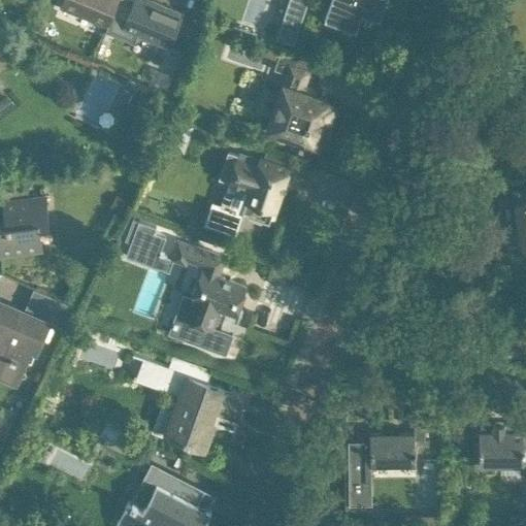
[(106,28),(117,0),(61,0),(58,8),(106,28)]
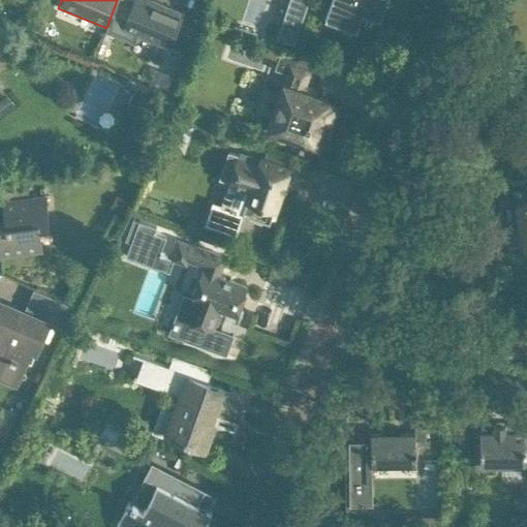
[(131,0),(117,0),(106,28),(104,33),(133,45),(136,36),(167,49),(181,17),(142,0),(133,0),(133,1),(131,0)]
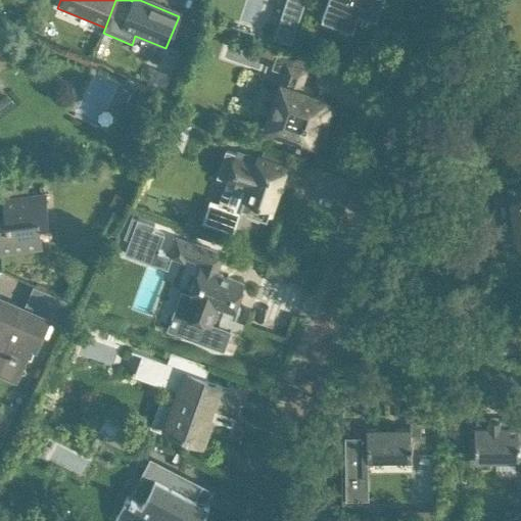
[(303,0),(284,0),(280,14),(297,20),(303,0)]
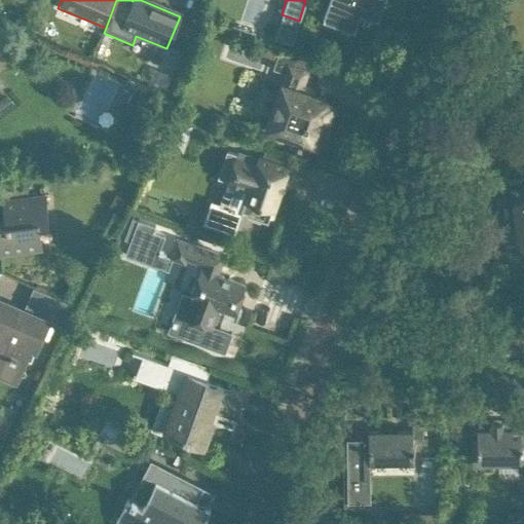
[(328,0),(322,20),(352,31),(359,13),(376,20),(382,1),(384,1),(384,0),(328,0)]
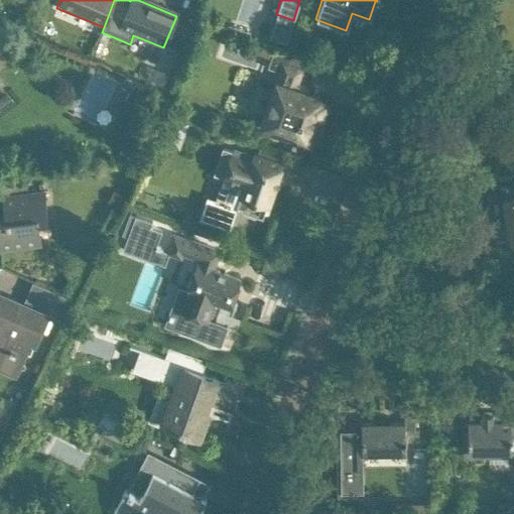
[(289,34),(272,29),(268,38),(268,39),(285,44),(289,34)]
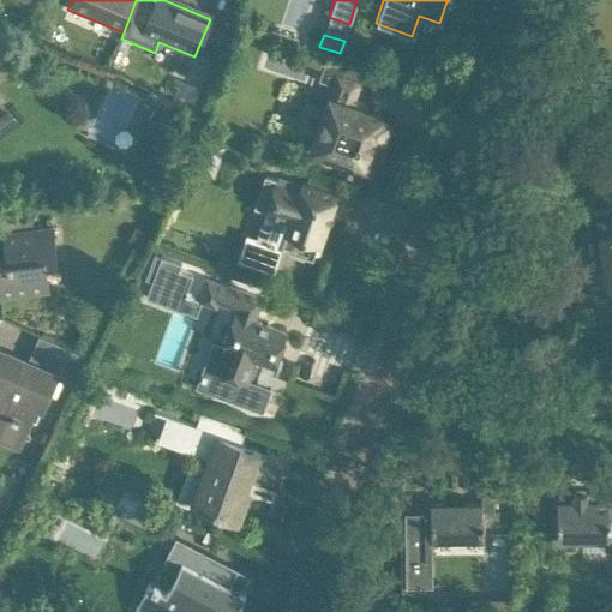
[(381,141),(385,124),(381,121),(382,119),(348,108),(355,87),(363,90),(369,73),(341,64),(339,69),(325,63),(318,82),(333,88),(324,113),(306,107),(298,129),(316,136),(311,150),(333,157),(330,162),(367,175),(377,148),(372,147),(375,138),(381,141)]
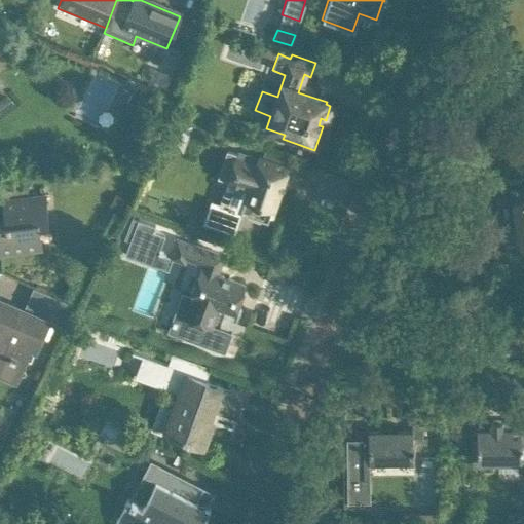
[(127,78),(122,88),(132,92),(126,102),(136,107),(145,87),(127,78)]
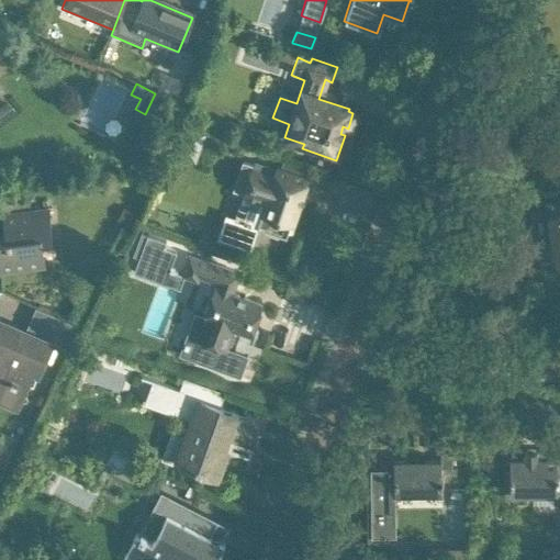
[(276,172),(254,165),(242,160),(233,190),(243,194),(243,196),(265,203),(261,211),(261,212),(257,228),(286,238),(290,222),(300,194),(304,196),(309,180),(276,169),(276,172)]
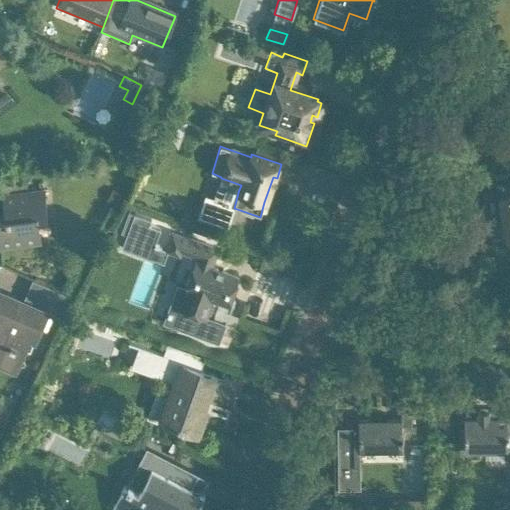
[(25,176),(0,179),(0,198),(2,198),(5,218),(0,218),(0,248),(39,243),(36,220),(46,219),(43,190),(26,192),(25,176)]
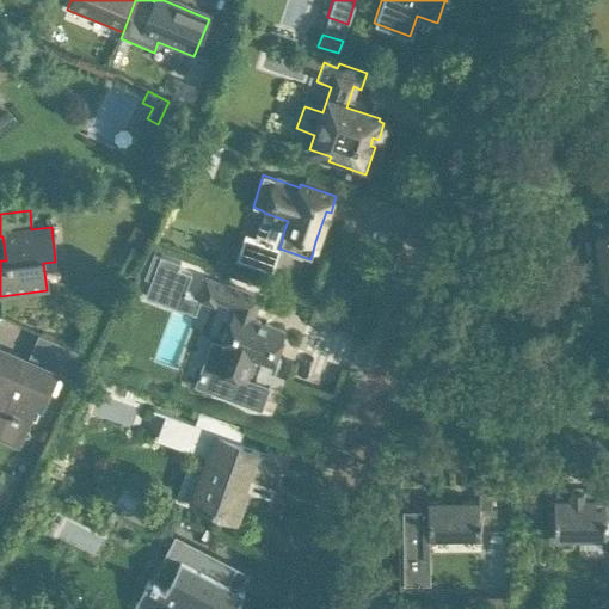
[(601,237),(595,238),(604,301),(608,300),(608,222),(600,225),(601,237)]
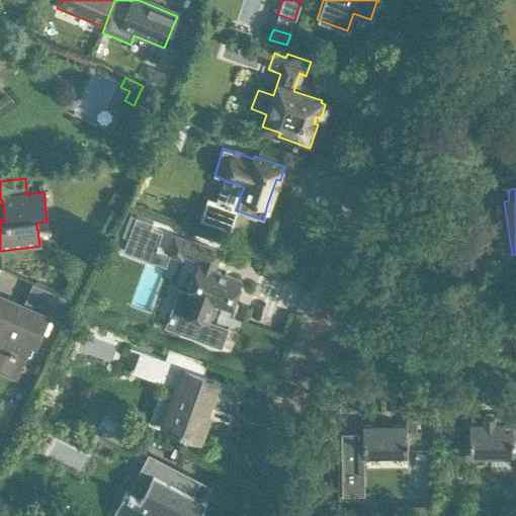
[(134,223),(124,247),(153,257),(162,233),(134,223)]
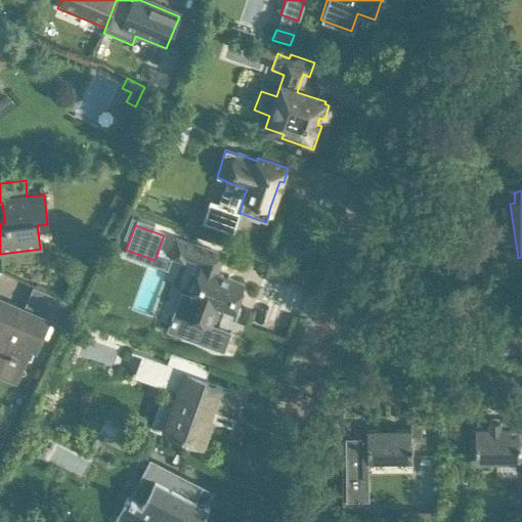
[(174,240),(168,259),(183,264),(184,260),(202,266),(201,270),(200,270),(190,298),(183,318),(183,319),(175,316),(169,333),(186,339),(186,341),(224,354),(230,336),(210,329),(210,328),(218,307),(233,312),(243,286),(216,276),(223,256),(203,249),(174,240)]
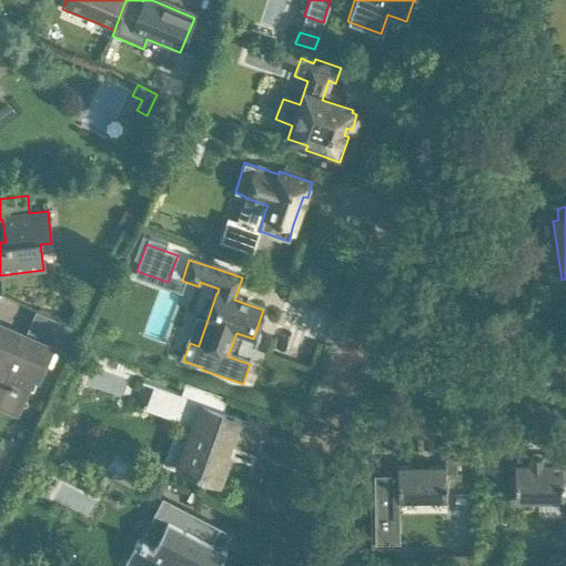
[(0,407),(16,415),(32,377),(38,380),(52,346),(68,353),(78,332),(34,313),(24,335),(0,324),(0,407)]
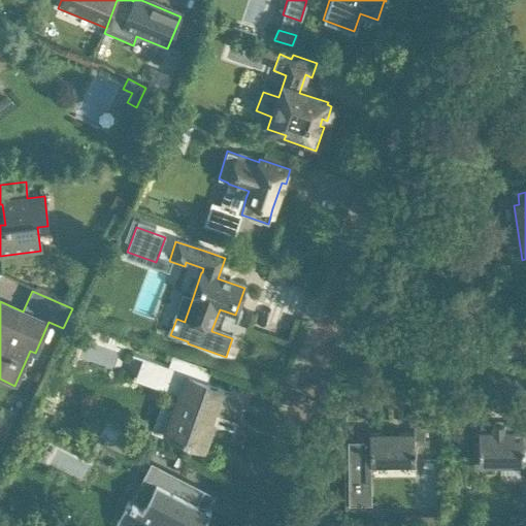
[(160,406),(151,432),(182,442),(182,439),(189,442),(188,444),(201,449),(210,422),(232,429),(243,397),(228,392),(186,377),(187,375),(169,369),(166,379),(164,377),(160,390),(179,396),(173,411),(160,406)]
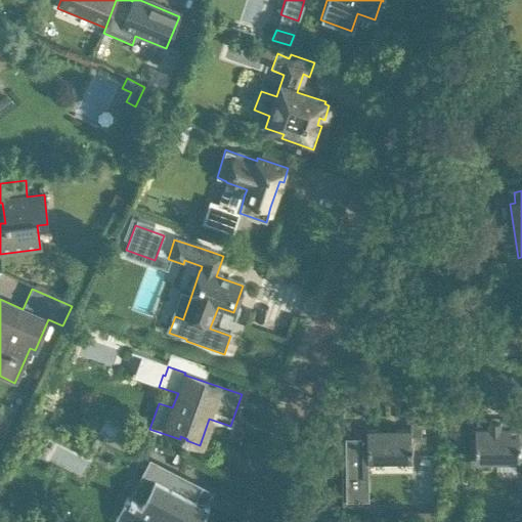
[(115,423),(103,417),(96,431),(107,437),(115,423)]
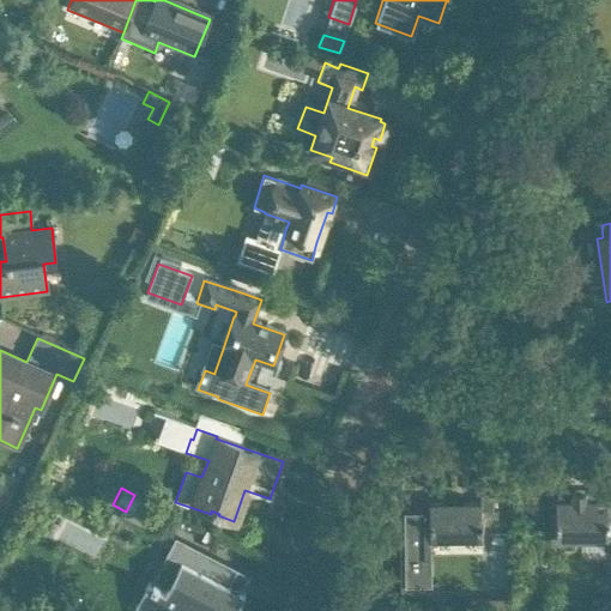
[(555,518),(548,519),(548,545),(581,544),(581,537),(603,537),(603,551),(610,550),(610,495),(584,495),(584,494),(572,495),(556,496),(556,503),(555,503),(555,518)]
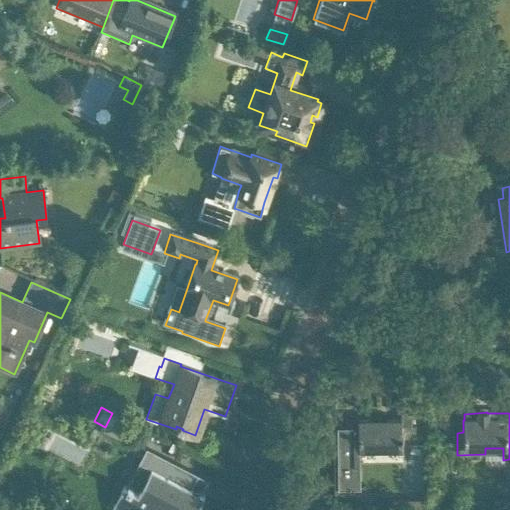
[(400,421),(358,422),(358,427),(337,427),(337,453),(333,453),(333,494),(349,494),(349,489),(353,489),(359,489),(359,466),(359,450),(361,450),(361,452),(373,452),(373,450),(411,450),(411,415),(400,415),(400,421)]
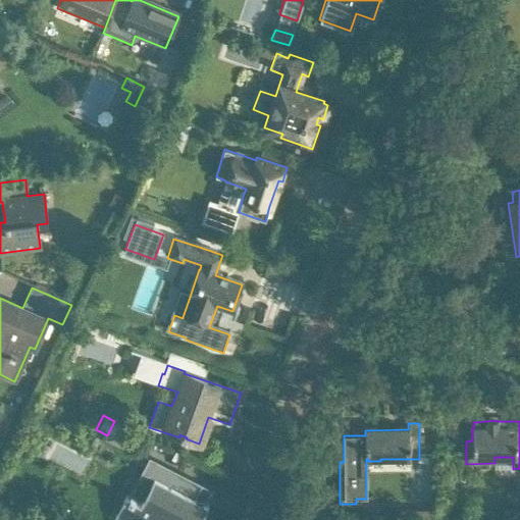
[(245,457),(247,439),(222,435),(219,453),(245,457)]
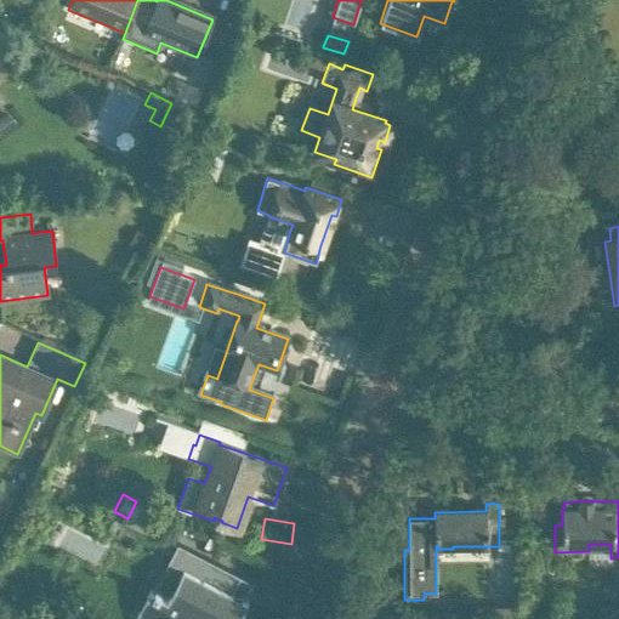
[(154,591),(153,594),(149,591),(135,618),(136,618),(137,617),(140,618),(238,618),(246,603),(231,595),(239,578),(176,544),(166,563),(181,572),(166,600),(159,596),(160,594),(154,591)]
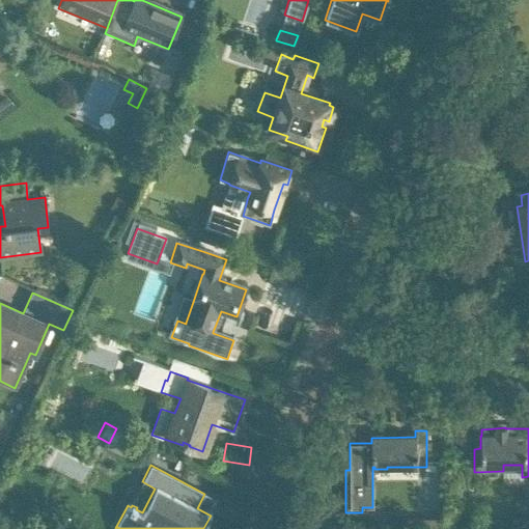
[(438,528),(439,519),(404,520),(404,528),(438,528)]
